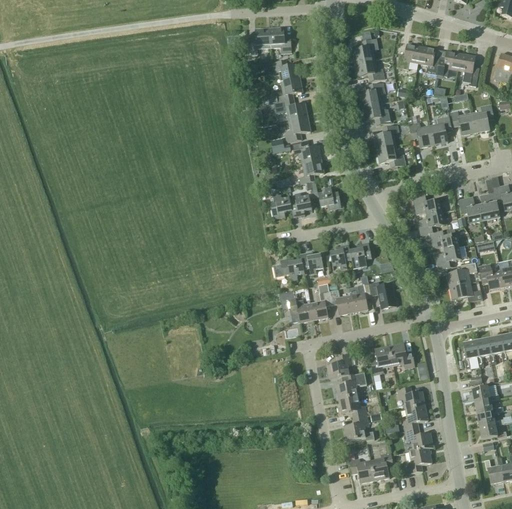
[(499,0),(498,6),(503,7),(501,15),(511,17),(511,0),(499,0)]
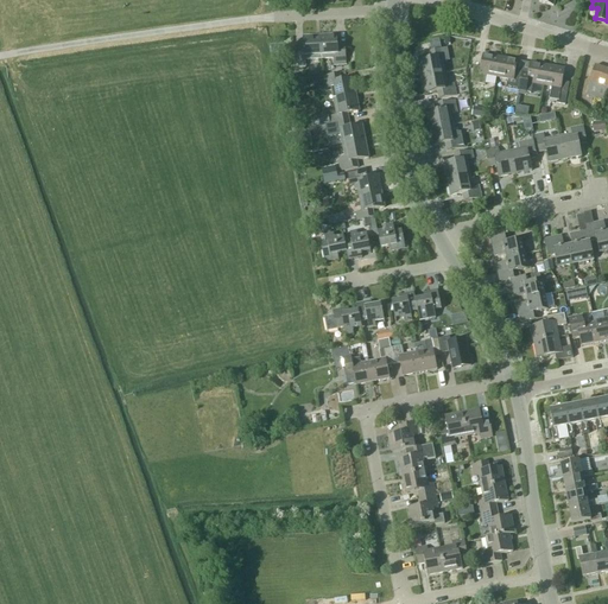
[(336,32),(320,33),(322,56),(334,55),(334,62),(346,62),(344,44),(337,44),(336,32)]
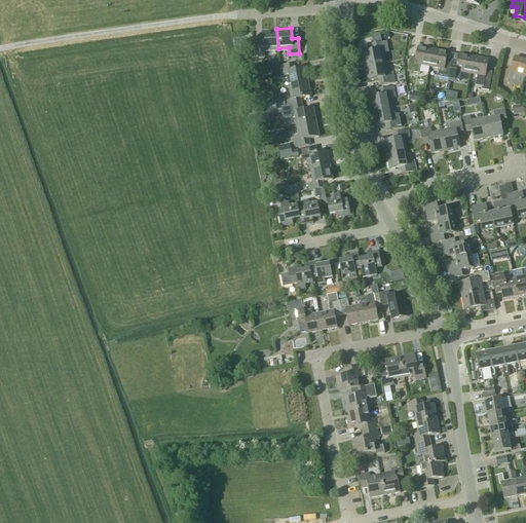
[(264,49),(278,48),(276,29),(262,30),(263,40),(257,40),(258,55),(264,55),(264,49)]
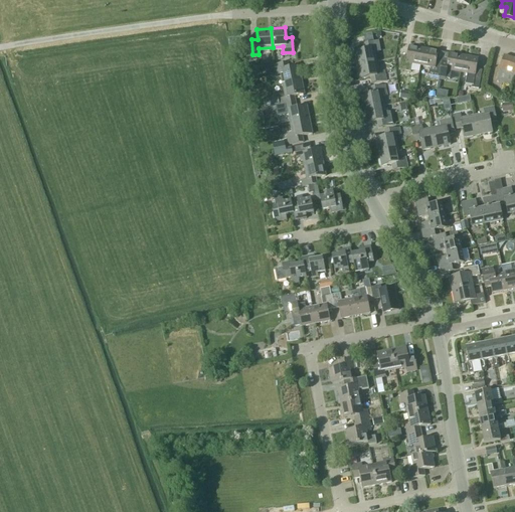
[(355,49),(357,63),(376,59),(374,50),(380,48),(378,38),(363,41),(365,47),(355,49)]
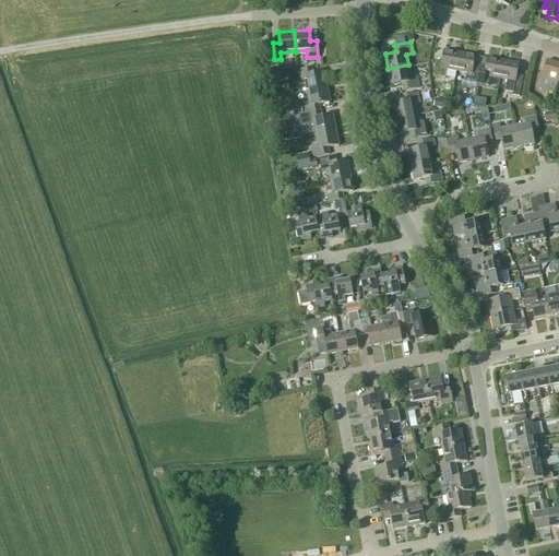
[(447,67),(456,69),(460,50),(444,47),(442,59),(436,58),(433,73),(445,75),(447,67)]
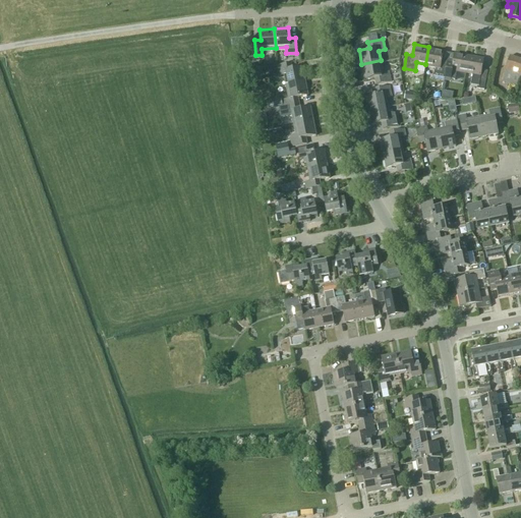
[(443,49),(428,47),(425,64),(435,66),(433,73),(445,75),(447,62),(441,61),(443,49)]
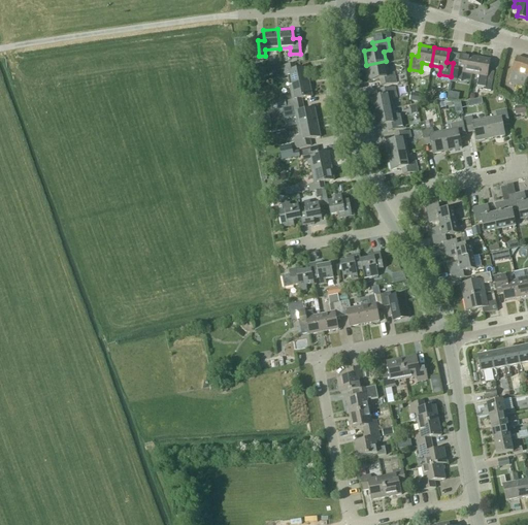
[(459,64),(453,63),(451,76),(460,78),(461,70),(472,72),(475,55),(461,52),(459,64)]
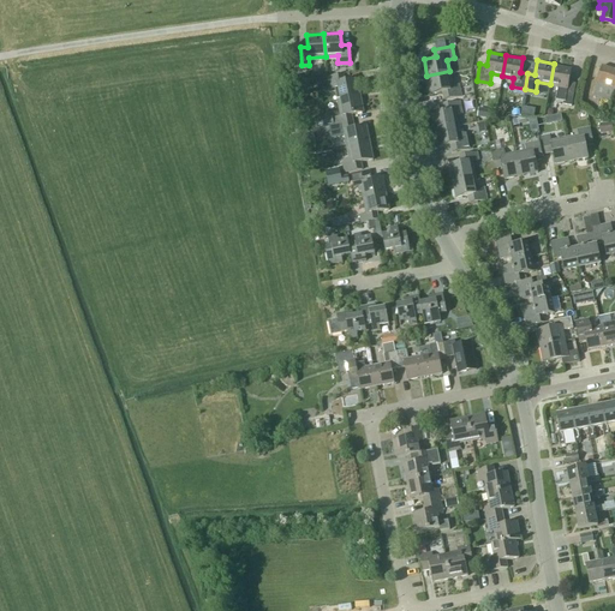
[(571,67),(554,64),(550,84),(557,85),(555,97),(563,99),(562,102),(572,103),(575,82),(568,81),(571,67)]
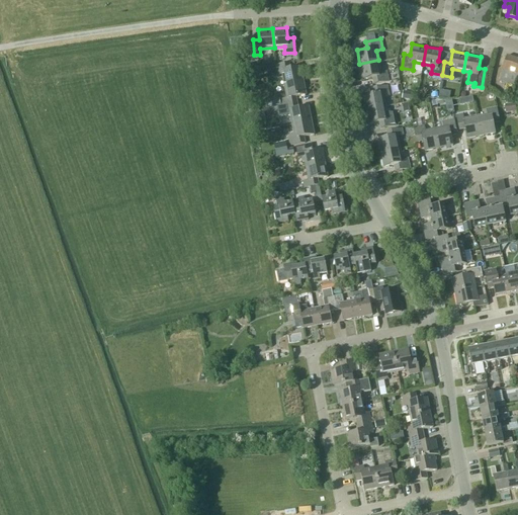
[(517,57),(507,54),(499,78),(515,83),(517,73),(517,57)]
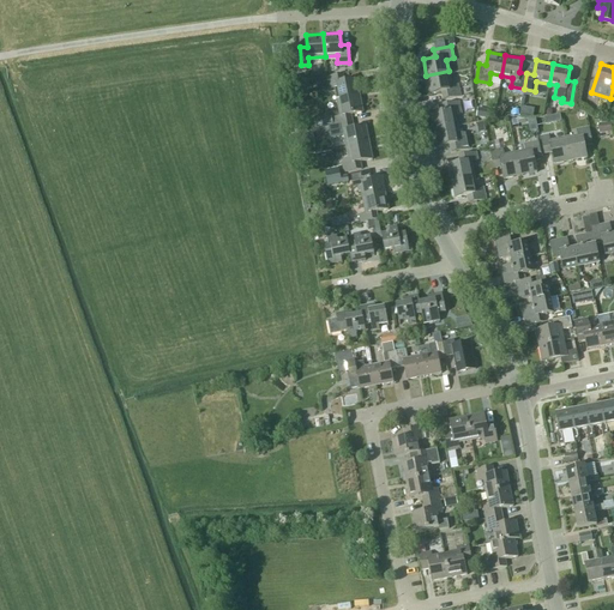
[(451,83),(449,71),(426,76),(429,92),(441,90),(443,97),(461,94),(458,82),(451,83)]
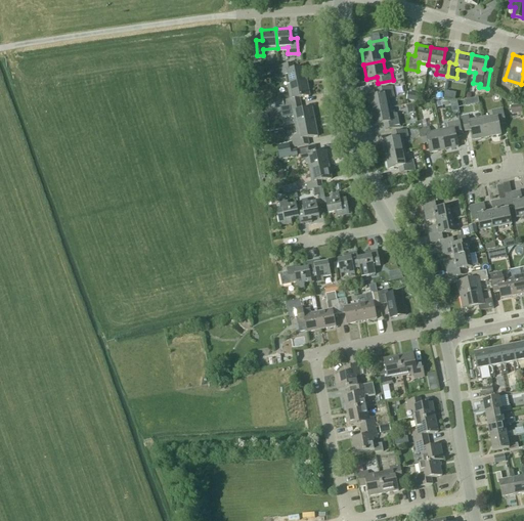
[(277,63),(279,71),(279,74),(286,73),(288,83),(307,80),(304,66),(294,68),(293,61),(277,63)]
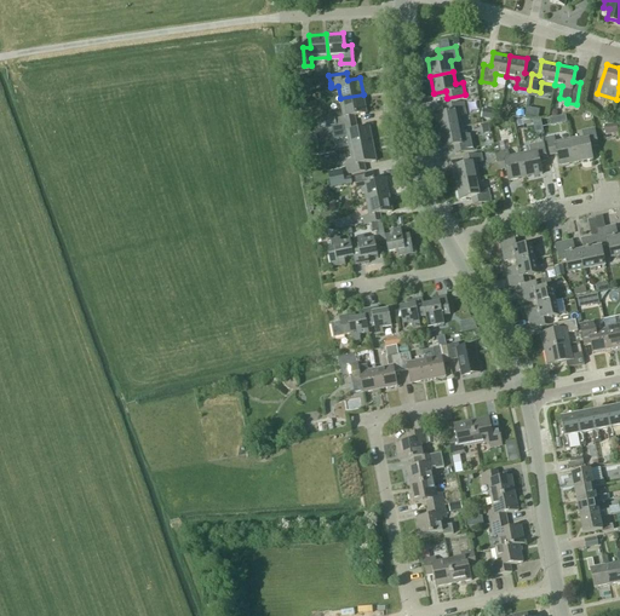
[(366,110),(363,95),(340,98),(343,115),(337,116),(338,124),(355,120),(354,113),(366,110)]
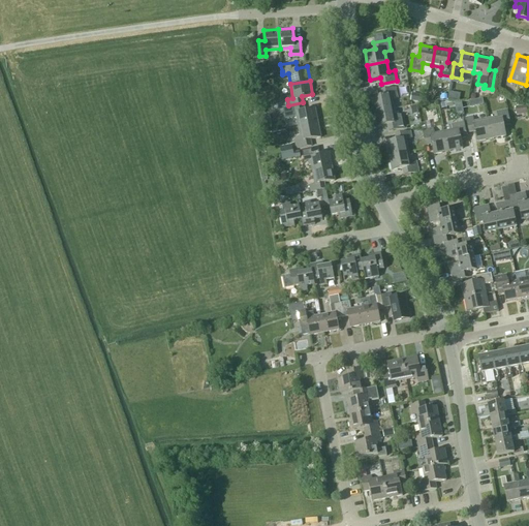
[(371,96),(374,111),(394,106),(392,96),(397,95),(395,85),(380,88),(381,94),(371,96)]
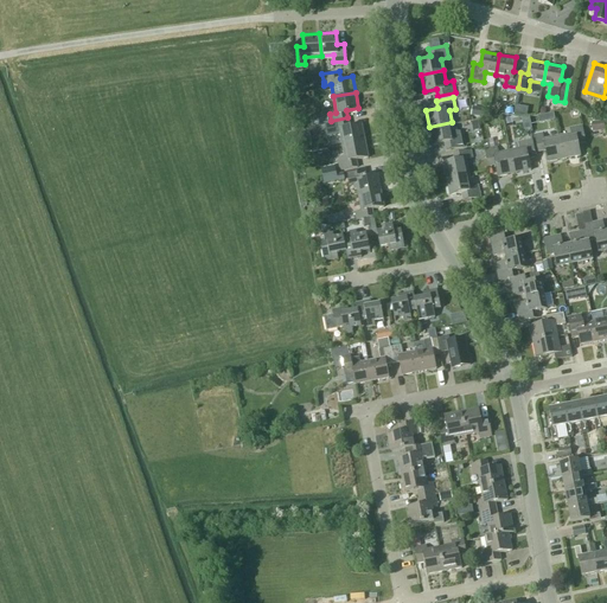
[(484,106),(472,104),(471,110),(472,113),(483,115),(484,106)]
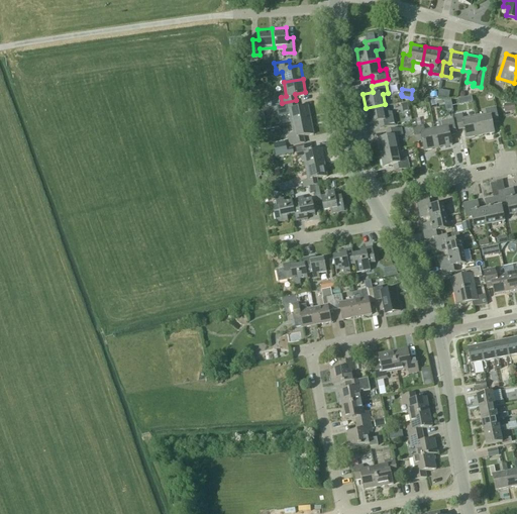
[(296,100),(282,103),(285,114),(290,113),(292,122),(310,118),(308,104),(298,106),(296,100)]
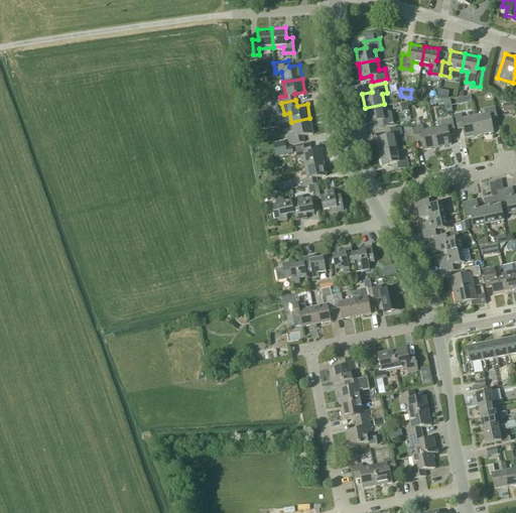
[(507,109),(515,108),(515,100),(506,101),(507,109)]
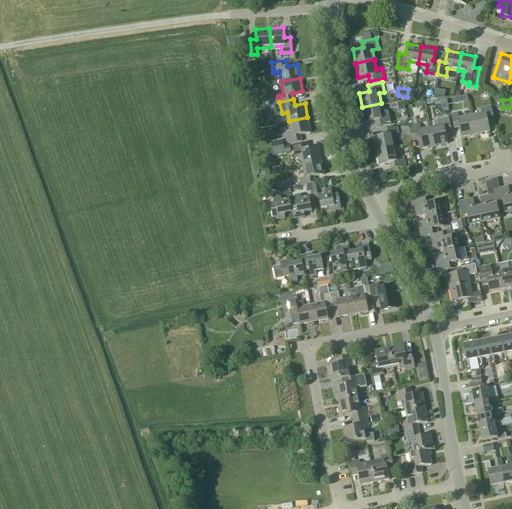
[(391,122),(389,115),(388,109),(382,109),(381,103),(362,107),(365,121),(375,119),(376,125),(391,122)]
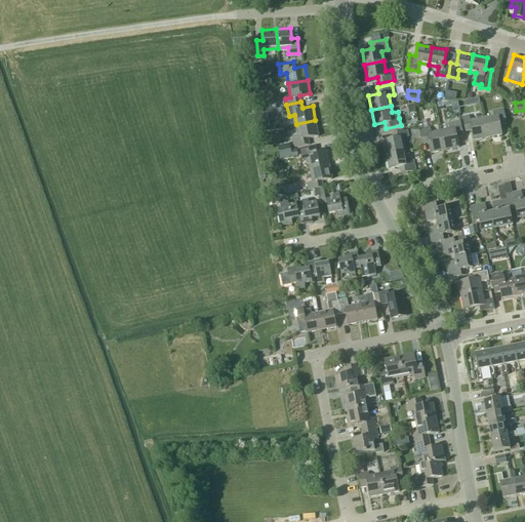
[(488,135),(501,132),(499,122),(506,121),(503,106),(493,108),(494,114),(484,116),(488,135)]
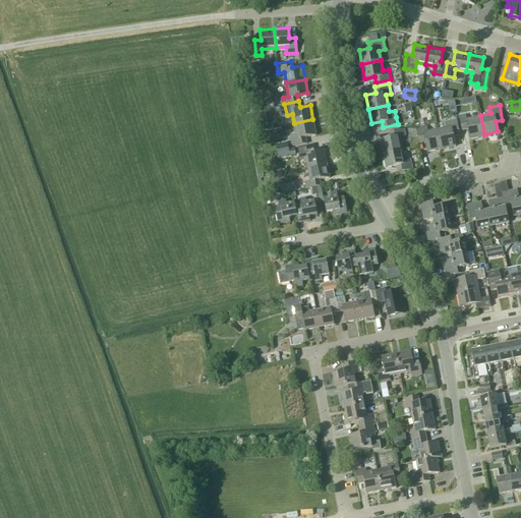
[(470,137),(484,134),(480,115),(466,118),(465,112),(459,113),(462,128),(468,126),(470,137)]
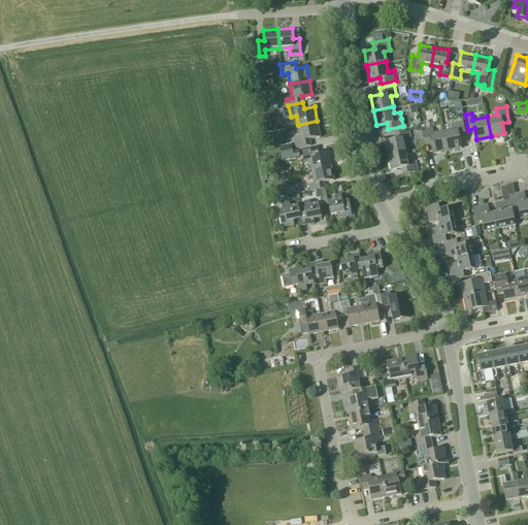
[(452,128),(443,129),(448,149),(461,145),(459,135),(466,134),(463,120),(451,122),(452,128)]
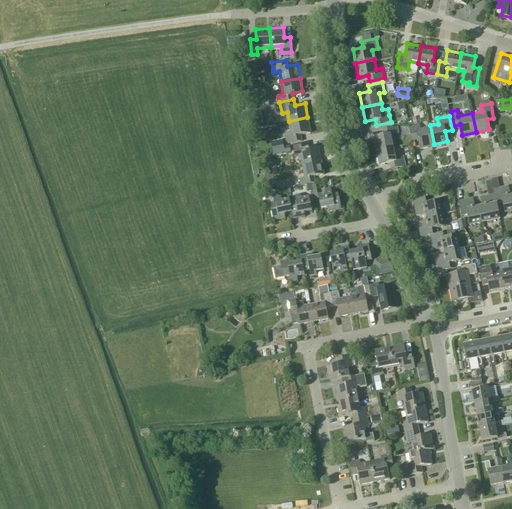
[(285,131),(286,135),(287,142),(301,139),(300,133),(310,131),(307,117),(289,121),(290,130),(285,131)]
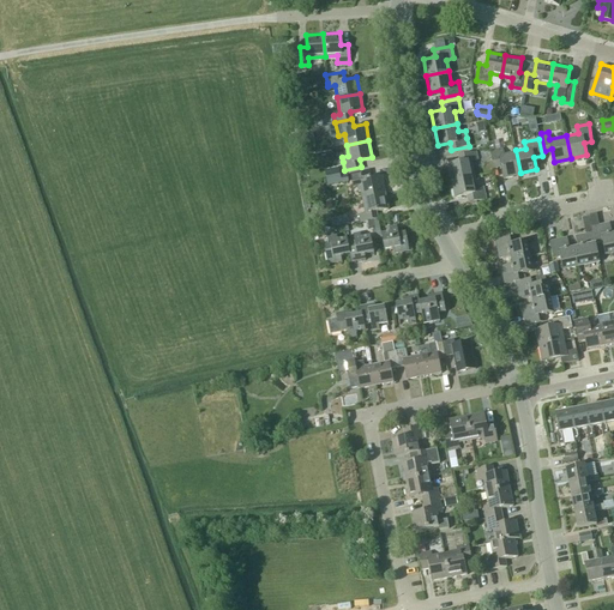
[(516,150),(504,152),(503,146),(498,148),(491,149),(494,165),(501,164),(504,176),(521,173),(516,150)]
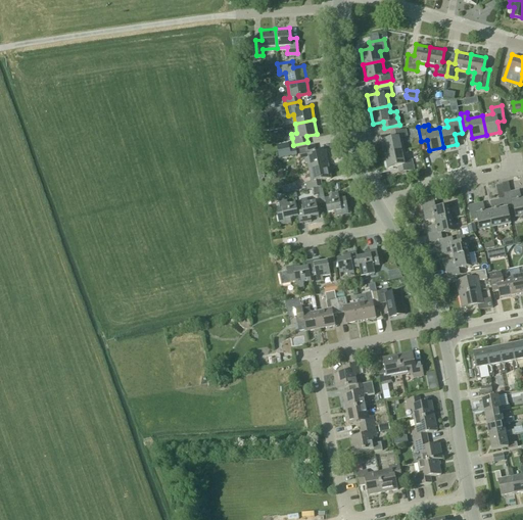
[(382,138),(385,152),(405,148),(401,135),(407,134),(406,127),(391,130),(392,136),(382,138)]
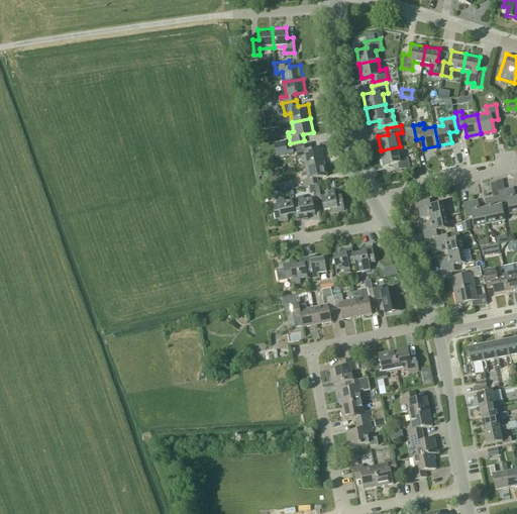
[(304,159),(305,164),(324,161),(321,146),(311,148),(310,142),(296,144),(298,156),(301,156),(302,160),(304,159)]
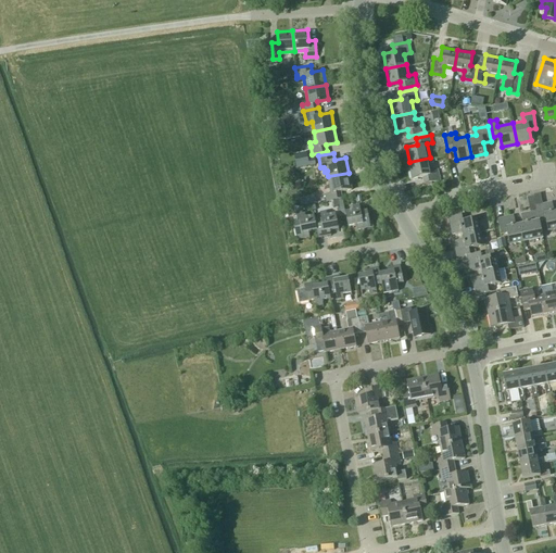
[(430,158),(409,162),(413,177),(424,175),(425,181),(440,178),(438,166),(431,167),(430,158)]
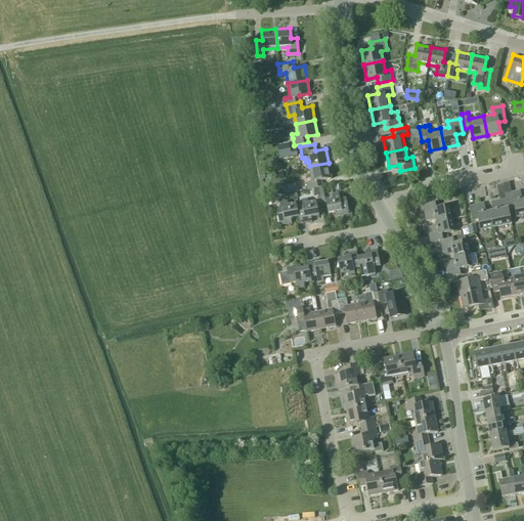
[(332,176),(329,163),(309,166),(312,180),(306,181),(307,187),(322,184),(321,178),(332,176)]
